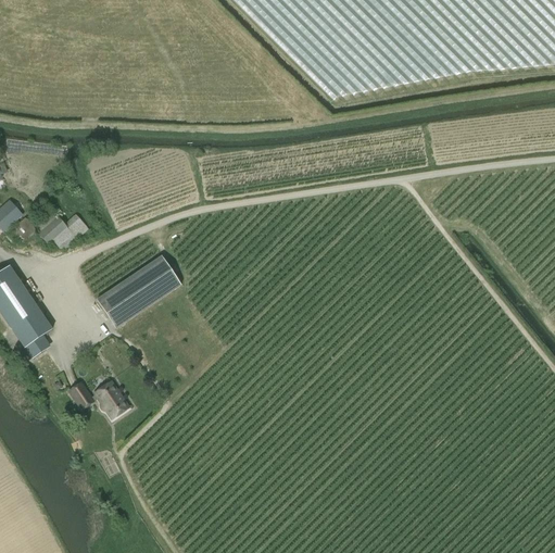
[(24,242),(36,231),(49,244),(54,240),(61,248),(66,248),(89,227),(76,212),(65,223),(60,217),(79,200),(72,190),(51,209),(49,206),(32,222),(26,215),(12,228),(24,242)]
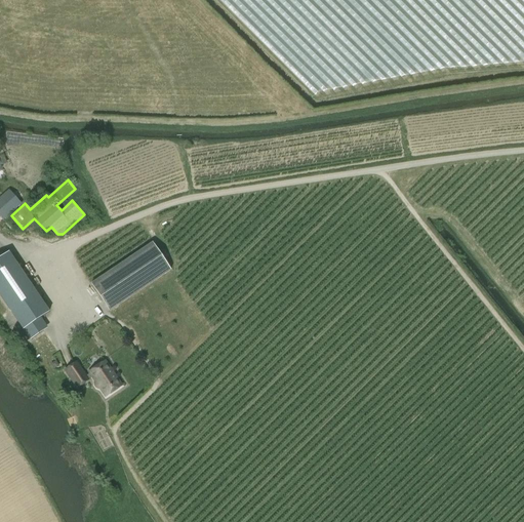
[(10,188),(0,196),(0,212),(4,217),(22,201),(10,188)]
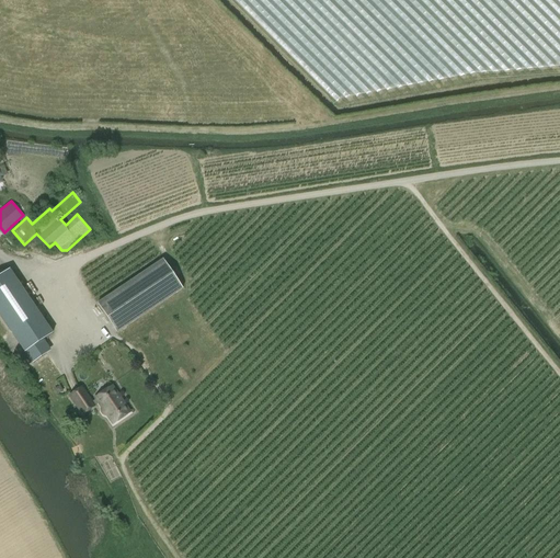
[(98,300),(117,330),(183,286),(163,257),(98,300)]
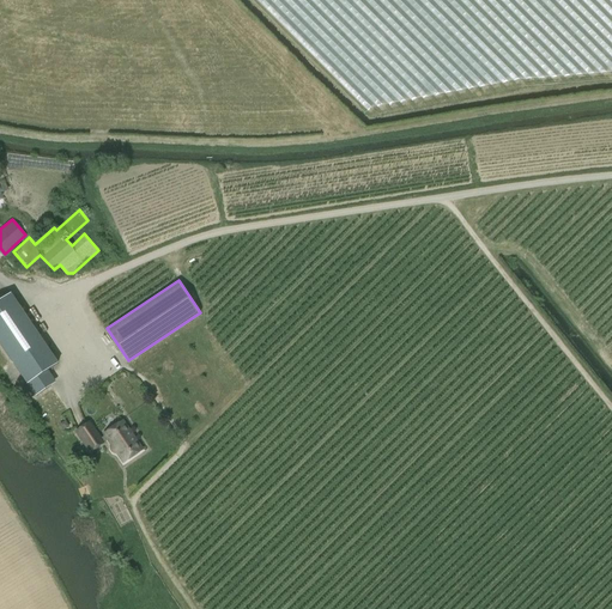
[(0,298),(0,340),(29,382),(43,372),(59,361),(11,291),(0,298)]
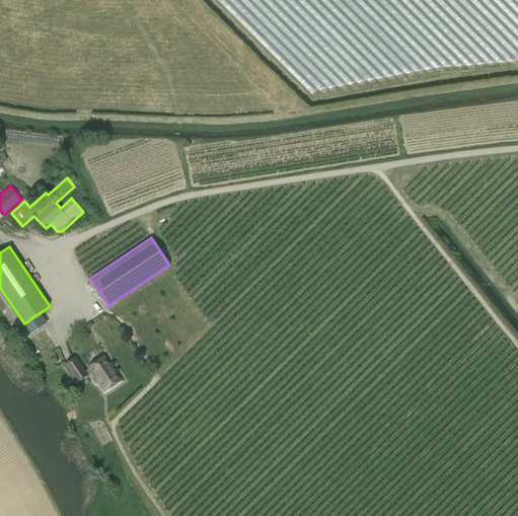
[(89,367),(85,370),(87,373),(91,370),(105,390),(122,379),(104,354),(88,365),(89,367)]
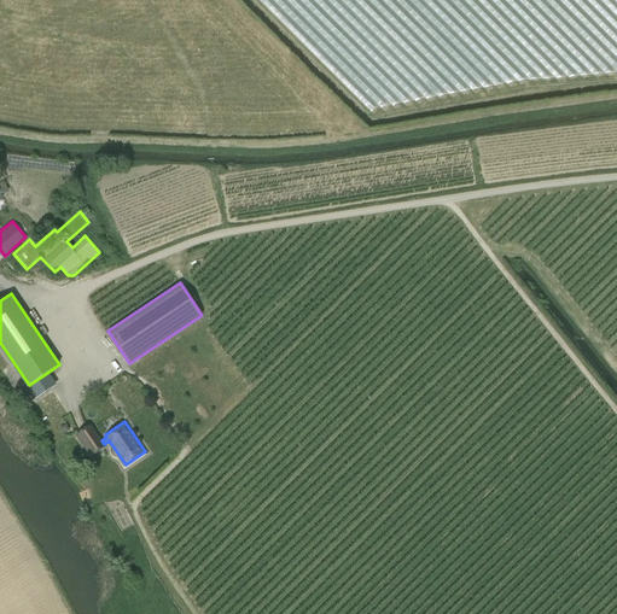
[(88,422),(77,431),(92,452),(104,444),(102,440),(88,422)]
